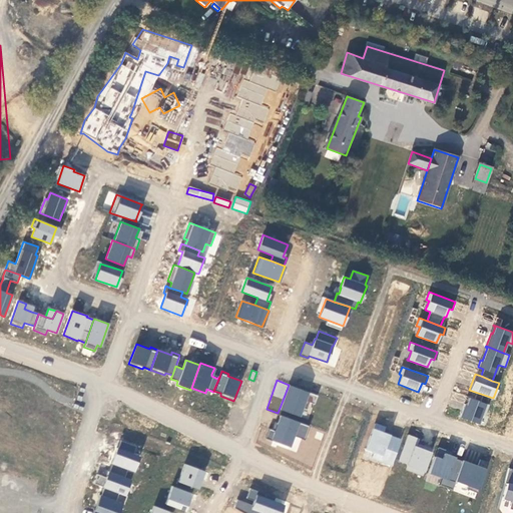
[(307,410),(310,403),(314,404),(318,396),(289,385),(286,393),(288,394),(286,399),(284,398),(280,409),(299,416),(302,408),(307,410)]
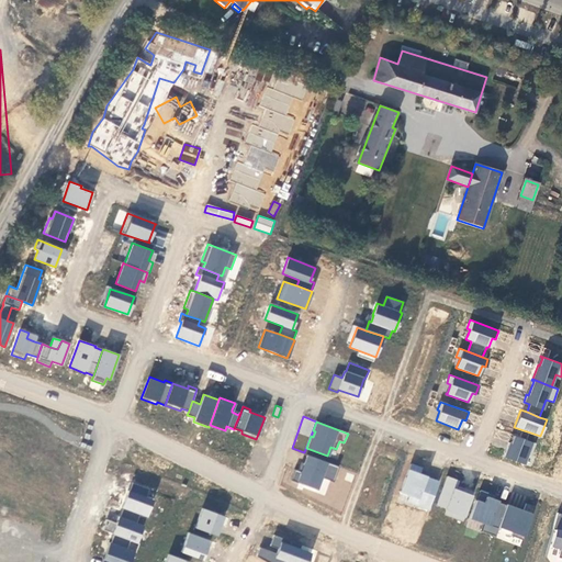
[(524,464),(527,454),(530,456),(535,444),(514,435),(510,444),(508,442),(503,457),(504,457),(524,463),(523,463),(524,464)]
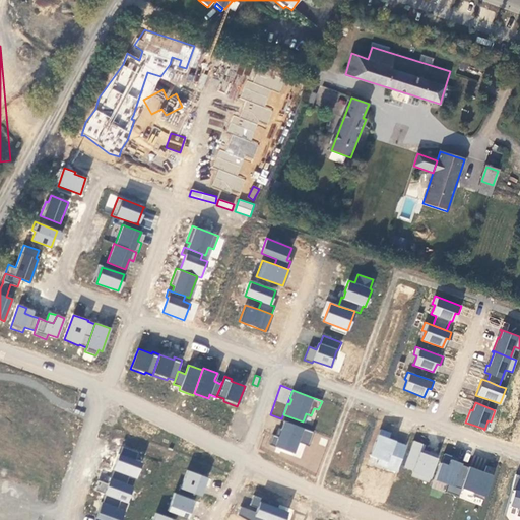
[(278,437),(272,434),(269,444),(293,453),(297,442),(308,446),(314,432),(284,420),(278,437)]
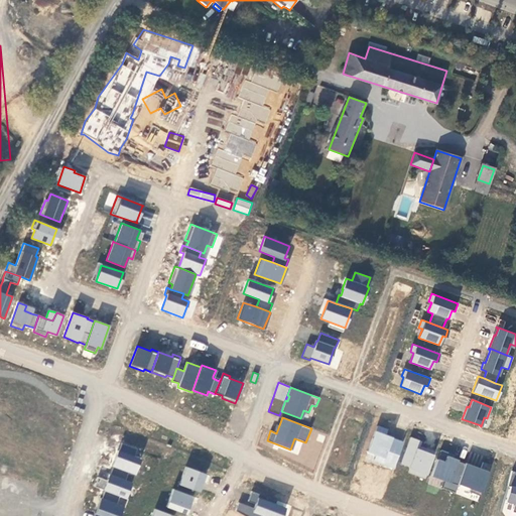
[(375,455),(373,461),(393,468),(403,442),(391,437),(391,436),(385,434),(387,429),(377,426),(367,452),(375,455)]
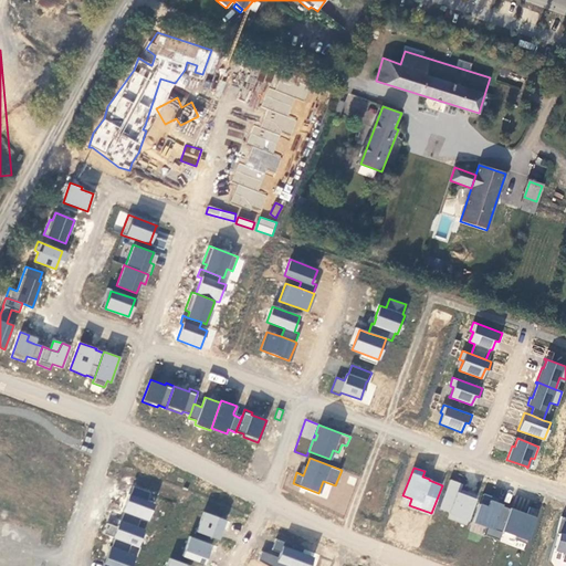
[(462,484),(450,480),(439,509),(449,512),(449,513),(450,514),(448,519),(465,524),(477,495),(467,491),(465,494),(459,492),(460,489),(462,484)]
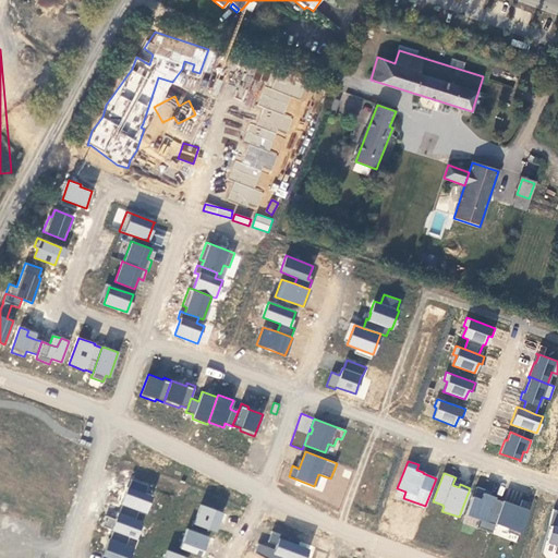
[(129,487),(126,487),(123,498),(124,499),(123,504),(121,504),(122,505),(138,510),(145,513),(152,496),(145,494),(148,485),(132,478),(129,487)]
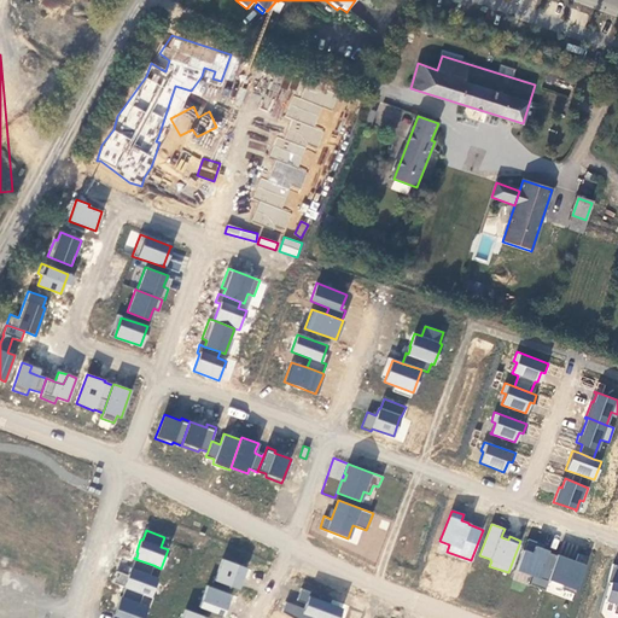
[(542,543),(528,538),(516,570),(517,570),(532,576),(529,584),(544,589),(548,579),(557,555),(548,552),(548,551),(541,548),(542,543)]
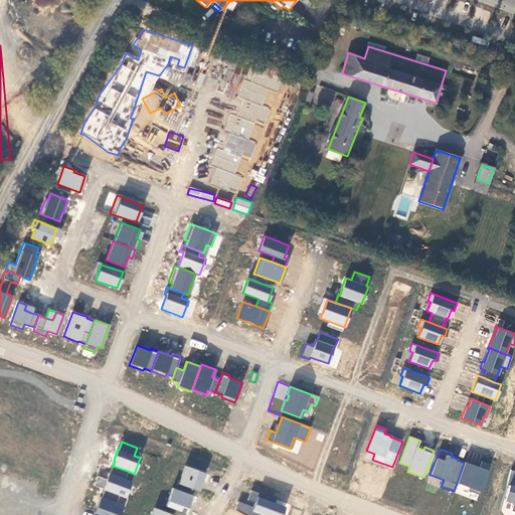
[(469,488),(468,491),(479,495),(490,464),(482,461),(480,468),(479,470),(472,467),(473,465),(465,462),(464,463),(457,483),(469,488)]
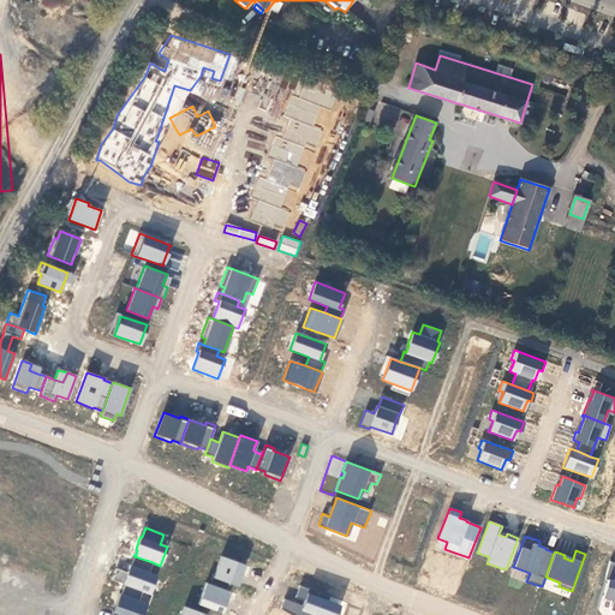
[(153,562),(135,556),(131,566),(130,565),(126,572),(117,568),(112,580),(125,584),(149,593),(156,575),(149,572),(153,562)]
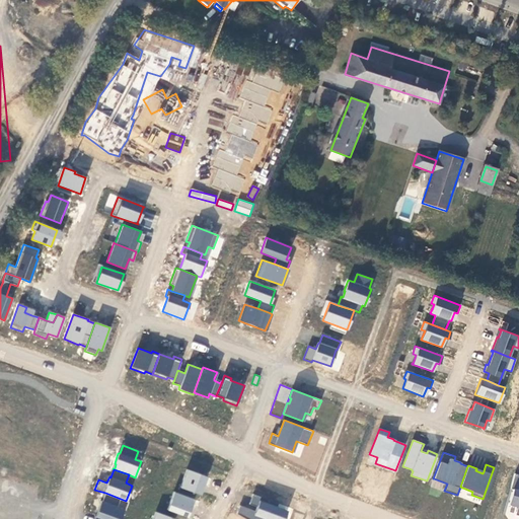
[(212,478),(187,469),(180,488),(201,495),(200,494),(204,484),(209,486),(212,478)]
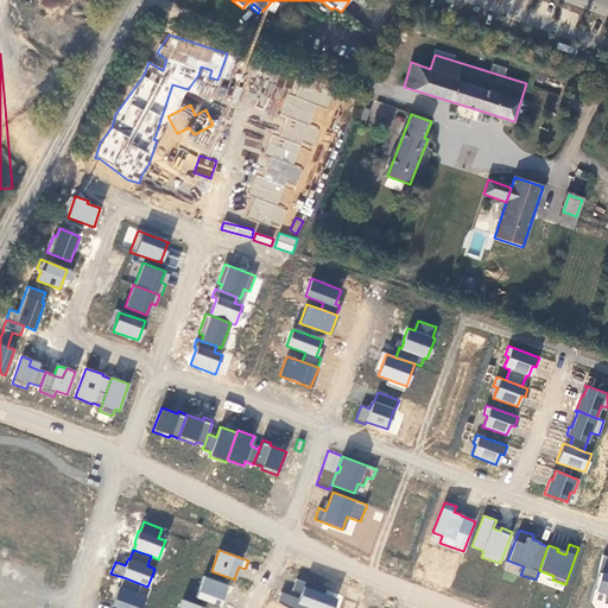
[(607,593),(603,603),(607,603),(607,556),(603,555),(599,572),(601,572),(596,590),(607,593)]
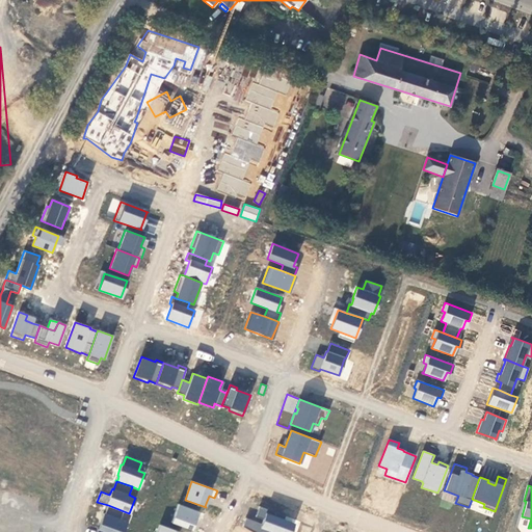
[(229,495),(217,490),(214,498),(227,502),(229,495)]
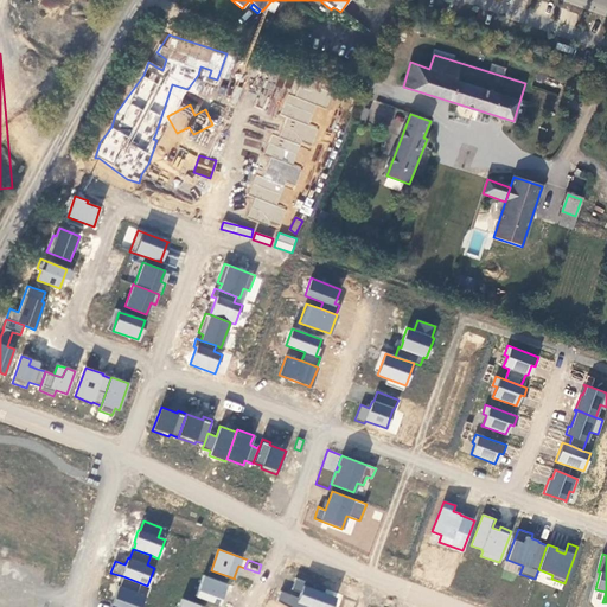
[(204,575),(196,596),(219,605),(219,604),(224,590),(229,593),(234,586),(204,575)]
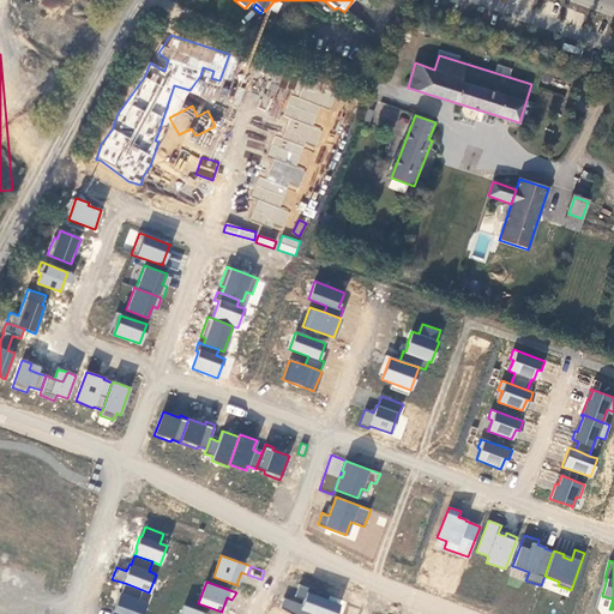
[(149,593),(125,583),(121,594),(119,593),(113,611),(116,613),(120,613),(142,613),(146,603),(148,603),(152,594),(149,593)]
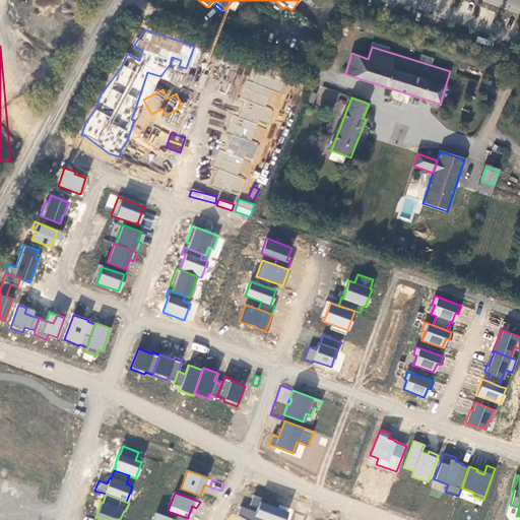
[(283,519),(287,512),(277,508),(278,504),(254,495),(250,505),(257,508),(255,512),(241,506),(237,515),(248,519),(247,519),(283,519)]
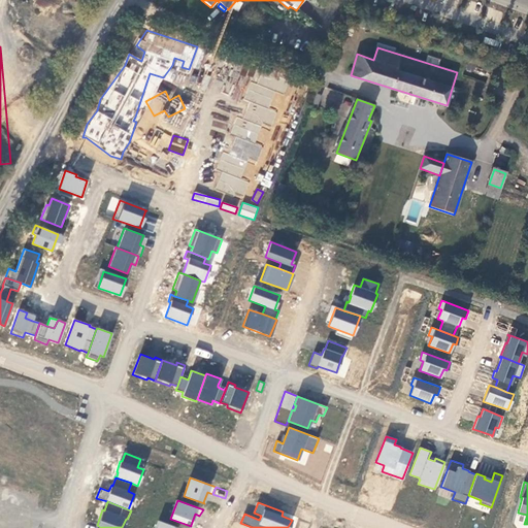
[(213,518),(203,509),(199,516),(208,524),(213,518)]
